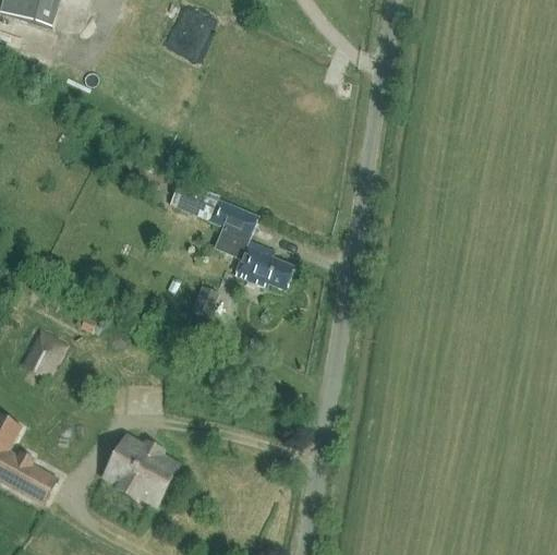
[(0,11),(52,27),(60,0),(1,0),(0,7),(0,11)]
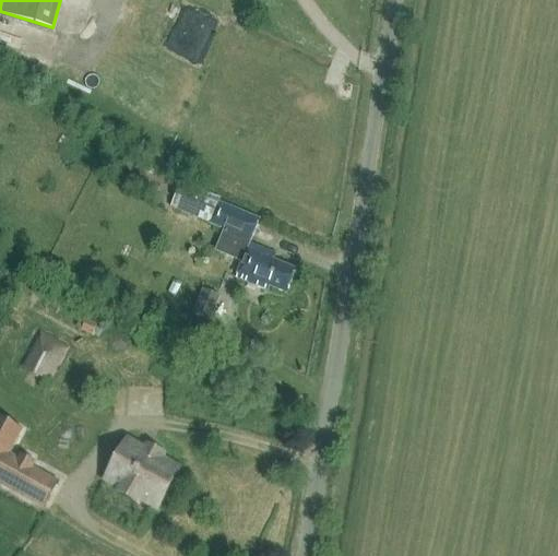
[(169,47),(204,59),(220,15),(183,3),(169,47)]
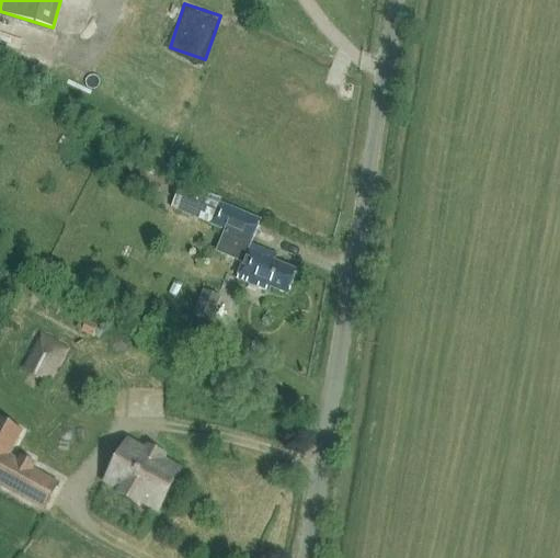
[(170,205),(209,221),(220,195),(181,179),(170,205)]
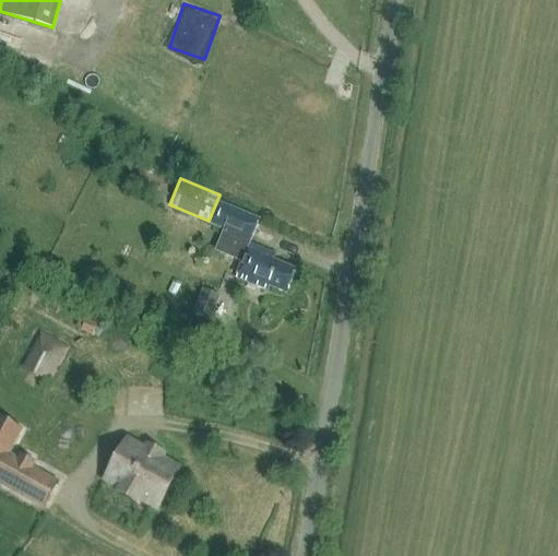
[(273,252),(248,241),(258,217),(217,201),(209,221),(225,227),(216,248),(241,258),(235,274),(265,287),(266,284),(284,292),(294,268),(271,259),(273,252)]
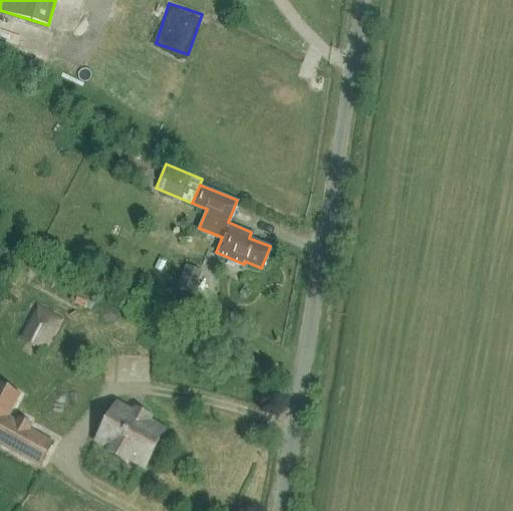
[(201,273),(185,266),(176,286),(192,293),(201,273)]
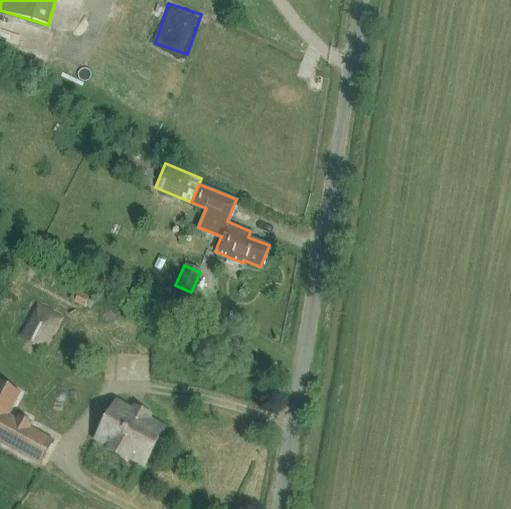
[(38,302),(32,310),(18,334),(42,348),(56,324),(61,316),(38,302)]
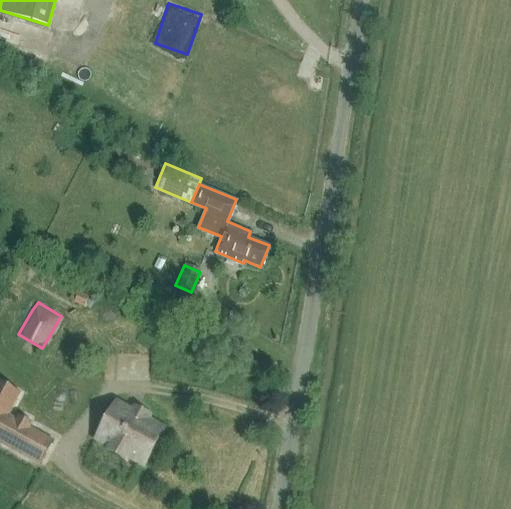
[(6,414),(18,391),(0,381),(0,441),(39,462),(52,439),(28,426),(30,422),(18,415),(16,419),(6,414)]
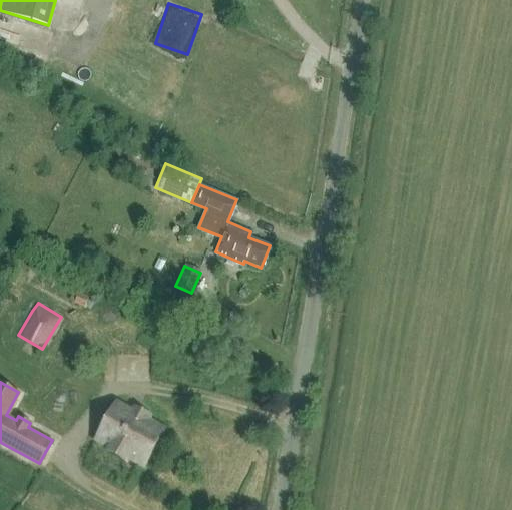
[(151,415),(132,405),(128,411),(116,404),(99,436),(113,444),(111,447),(125,455),(127,452),(141,460),(159,427),(147,421),(151,415)]
